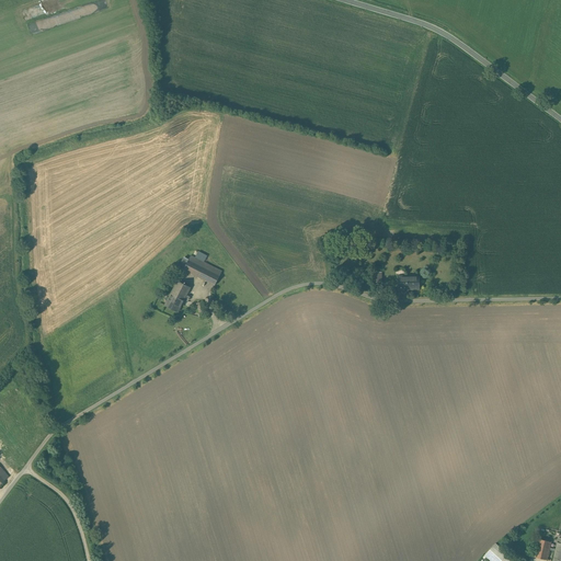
[(222,272),(191,256),(184,272),(216,287),(222,272)]
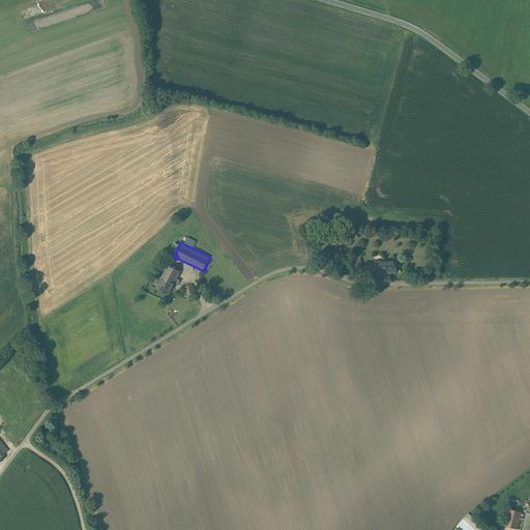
[(395,274),(395,261),(376,261),(376,280),(387,280),(387,274),(395,274)]
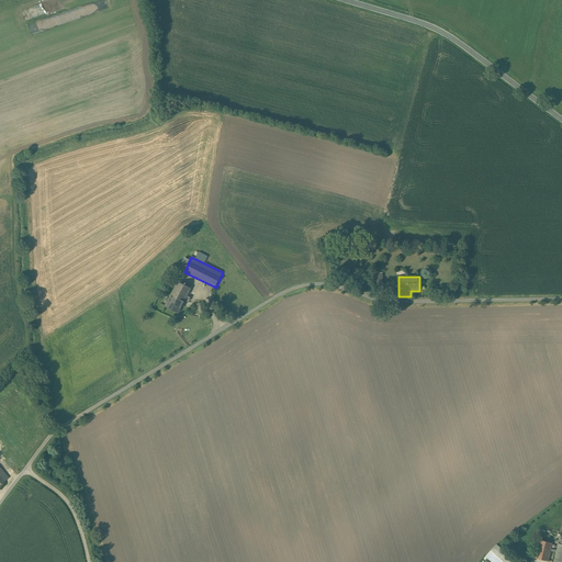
[(179,315),(191,289),(177,282),(165,307),(179,315)]
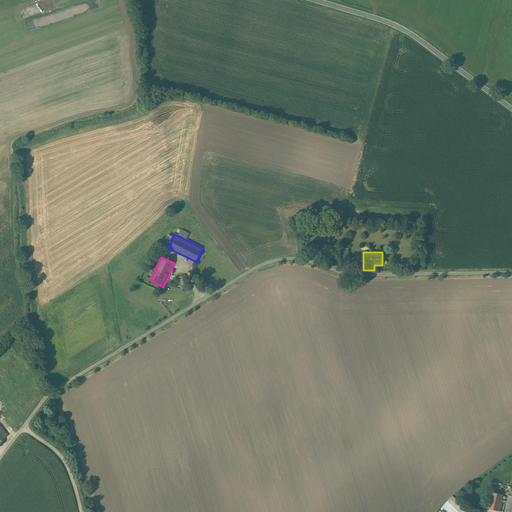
[(491,492),(487,508),(499,511),(503,494),(491,492)]
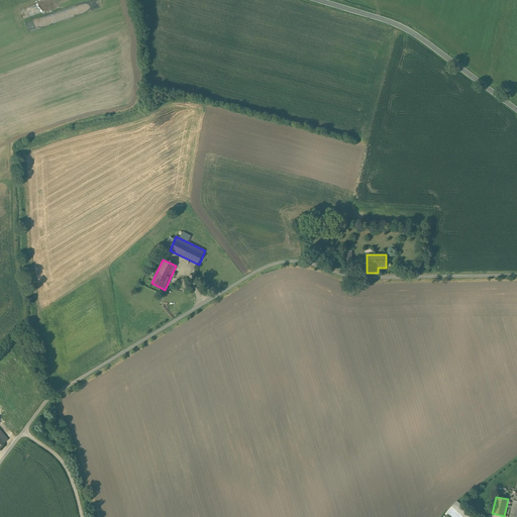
[(474,516),(456,501),(447,511),(452,516),(474,516)]
